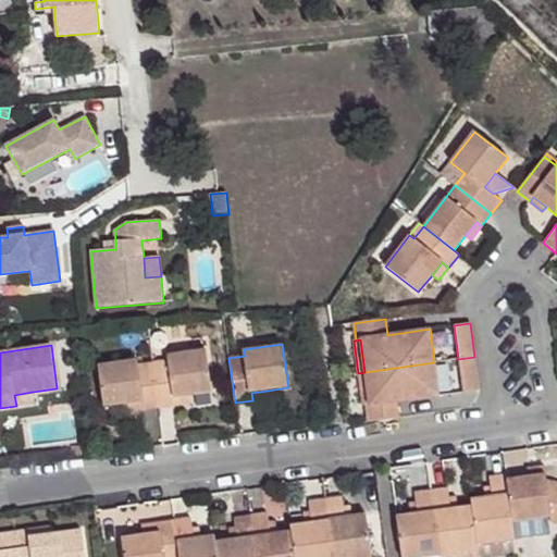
[(152,362),(159,408),(176,406),(175,397),(192,395),(212,392),(206,349),(168,355),(168,360),(152,362)]
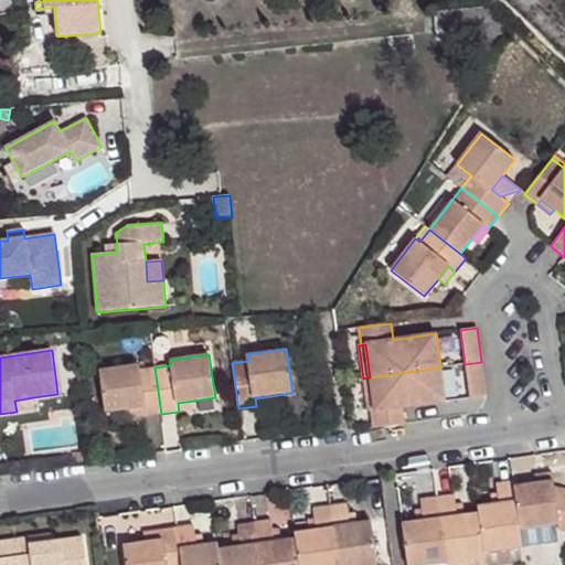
[(470,398),(486,396),(481,362),(465,364),(470,398)]
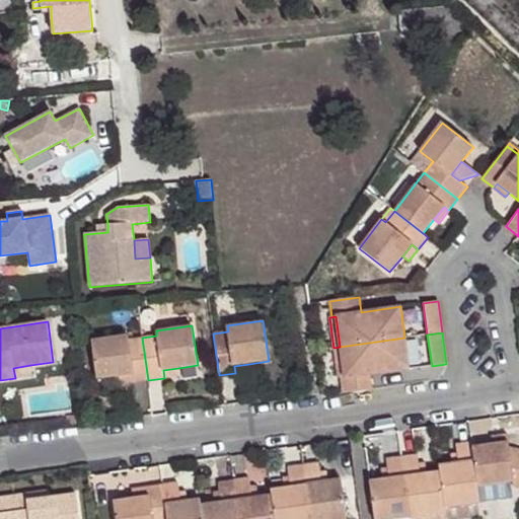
[(132,382),(148,380),(142,338),(129,340),(128,335),(91,340),(96,379),(116,376),(131,374),(132,382)]
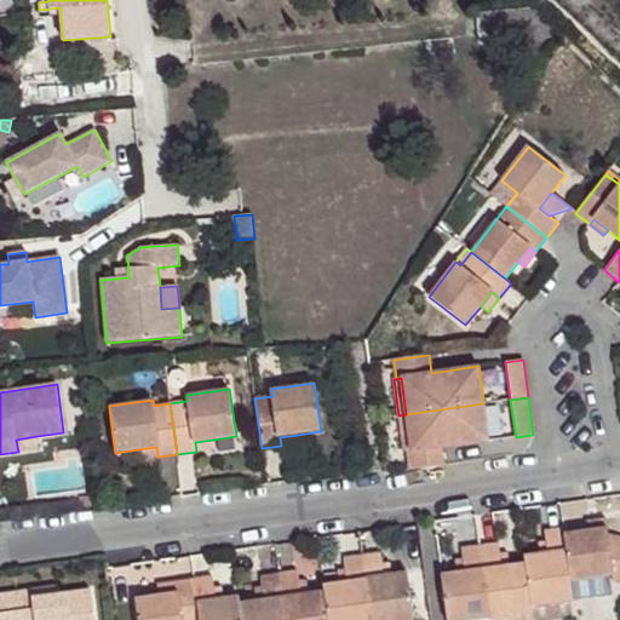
[(483,403),(406,414),(411,452),(407,452),(409,471),(445,466),(442,448),(488,441),(483,403)]
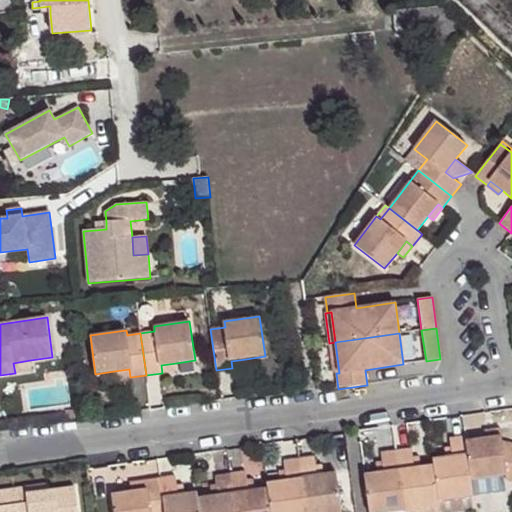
[(335,342),(329,343),(333,373),(339,373),(335,342)]
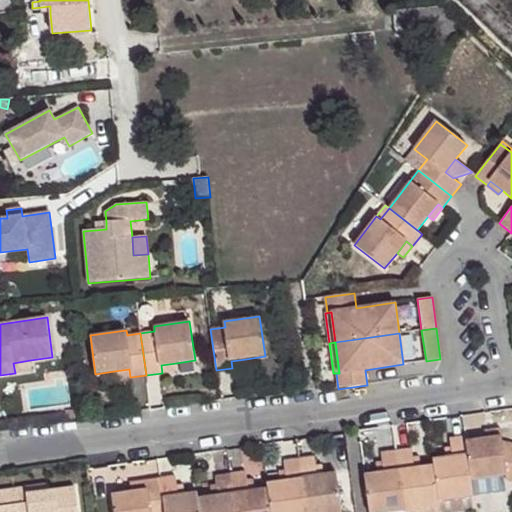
[(231,361),(232,368),(247,366),(246,359),(231,361)]
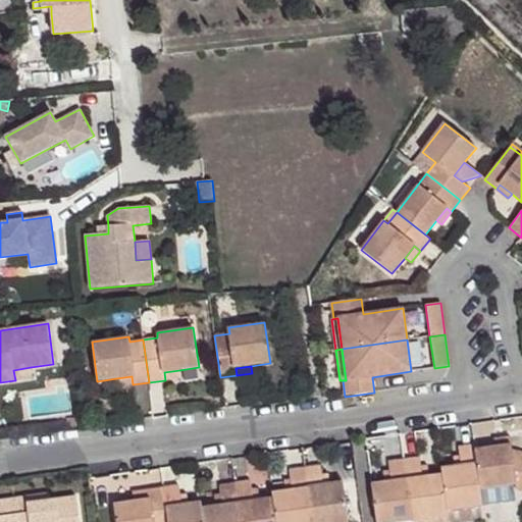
[(31,367),(13,370),(15,380),(33,378),(31,367)]
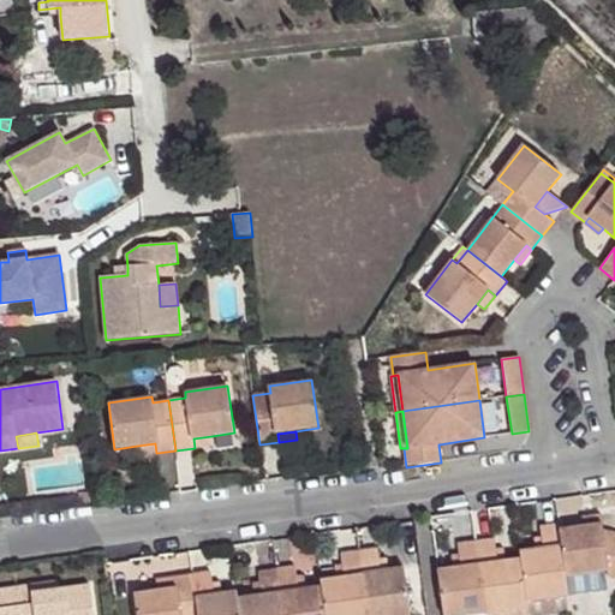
[(195,448),(213,446),(212,436),(193,439),(195,448)]
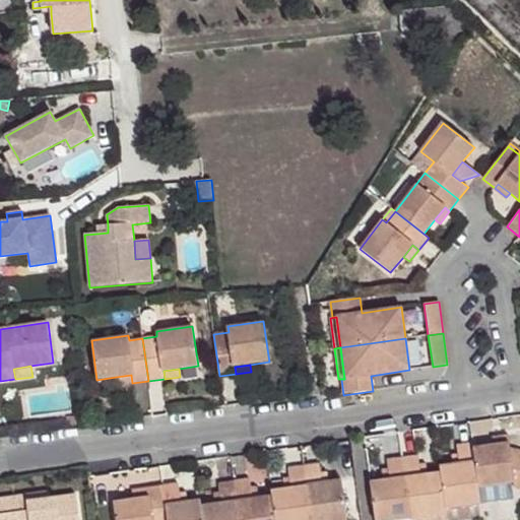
[(116,377),(117,385),(132,383),(131,375),(116,377)]
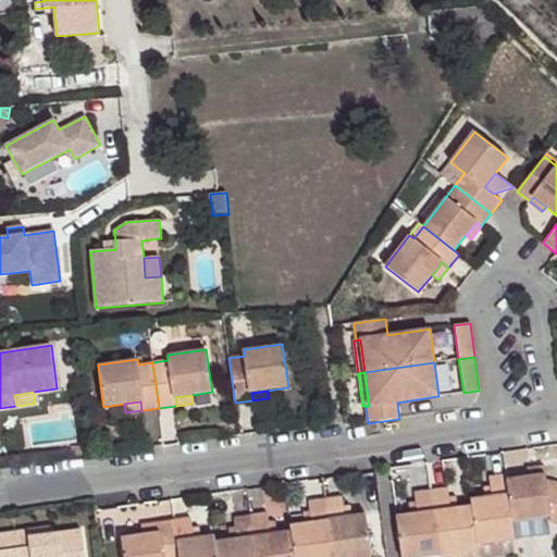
[(472,506),(478,545),(515,540),(512,522),(507,480),(506,474),(490,477),(491,486),(492,496),(485,497),(471,499),(472,506)]
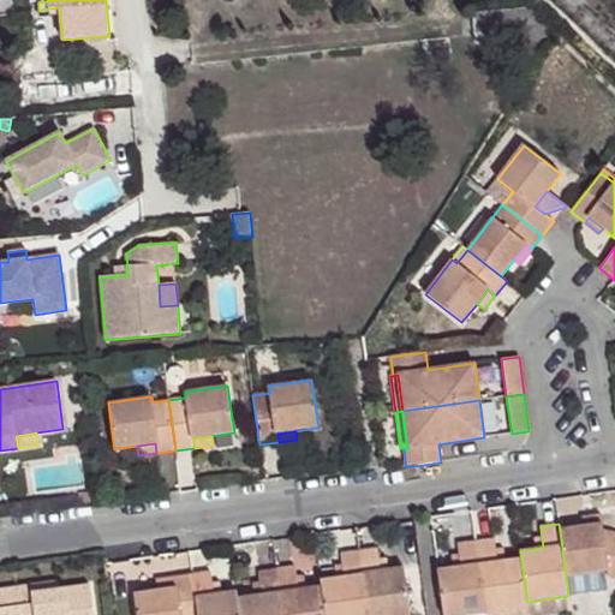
[(603,524),(560,530),(566,577),(607,571),(608,577),(614,578),(614,533),(603,531),(603,524)]
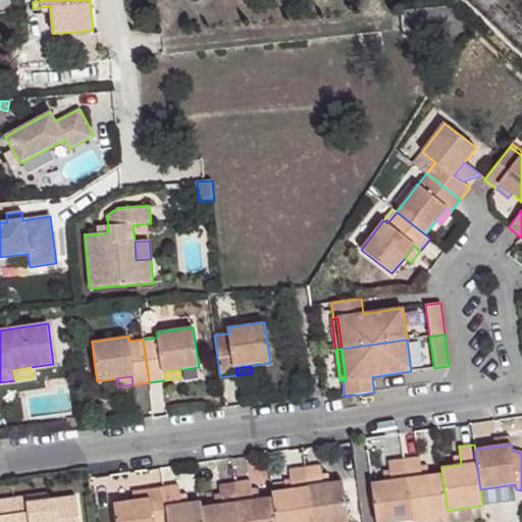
[(420,458),(404,460),(412,520),(448,516),(448,511),(442,474),(429,476),(422,476),(421,467),(420,458)]
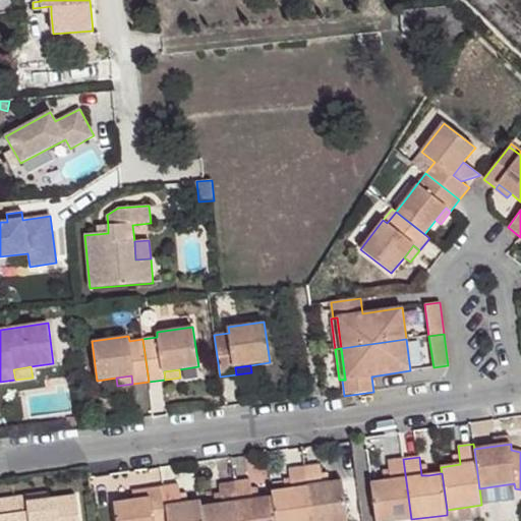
[(385,480),(370,482),(375,520),(411,520),(411,519),(403,459),(388,461),(391,480),(385,480)]
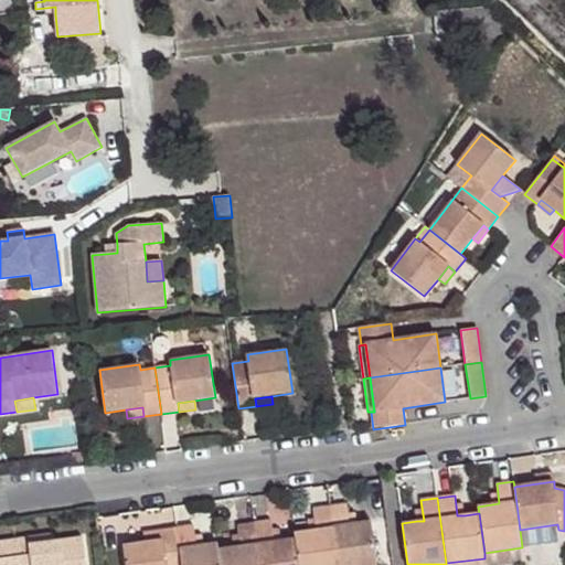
[(347,504),(330,507),(338,564),(377,564),(372,522),(356,524),(350,525),(349,514),(347,504)]
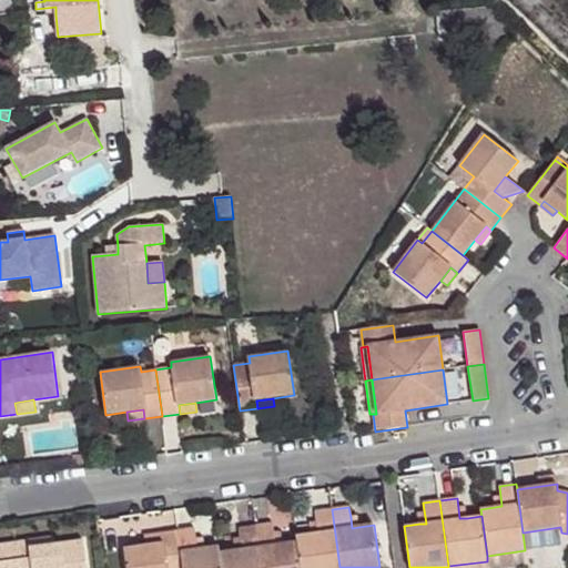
[(297,541),(300,567),(340,567),(332,509),(315,511),(316,521),(318,533),(311,534),(296,536),(297,541)]
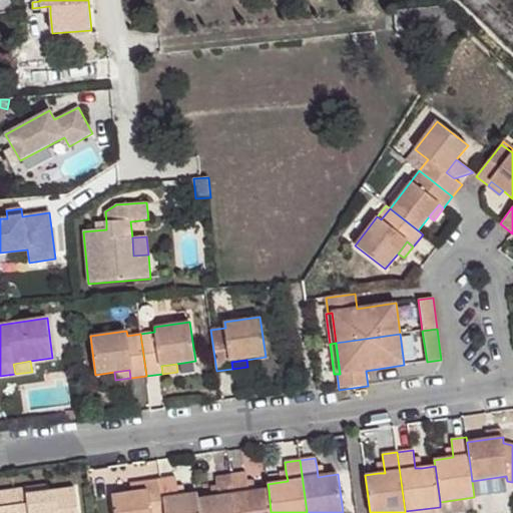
[(230,475),(235,512),(271,512),(269,489),(255,491),(249,492),(247,482),(246,473),(230,475)]
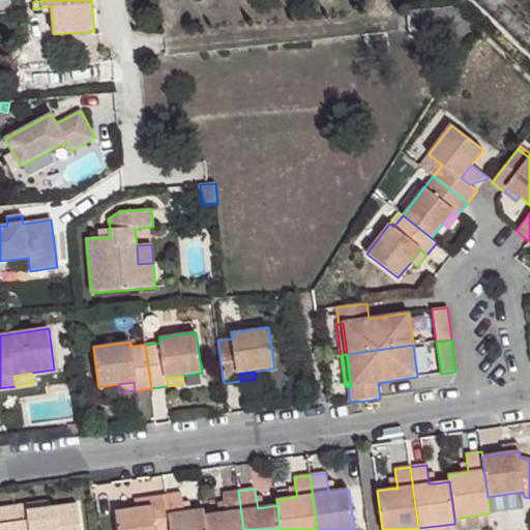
[(219,513),(205,516),(207,529),(243,529),(238,491),(223,494),(225,502),(217,503),(219,513)]
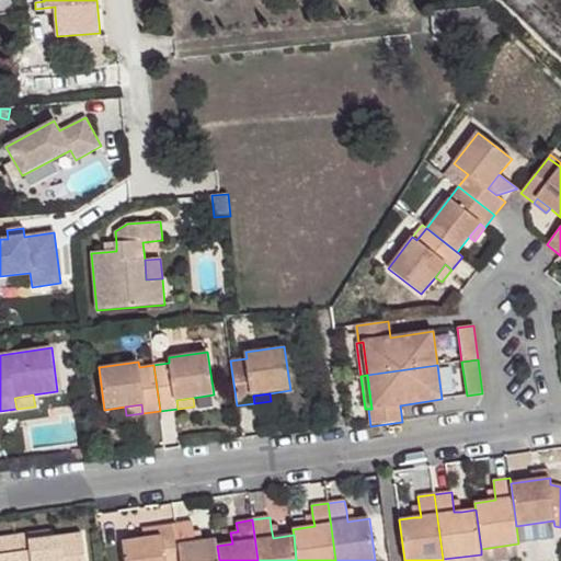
[(193,522),(175,525),(180,560),(219,560),(217,546),(217,540),(203,542),(196,544),(194,533),(193,522)]
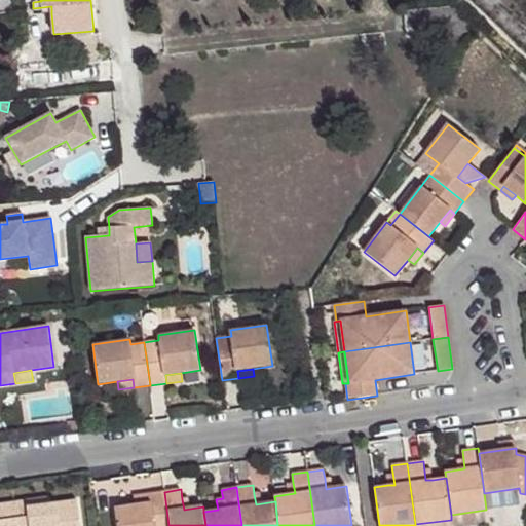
[(168,525),(164,492),(150,494),(151,501),(136,504),(115,506),(117,525),(168,525)]
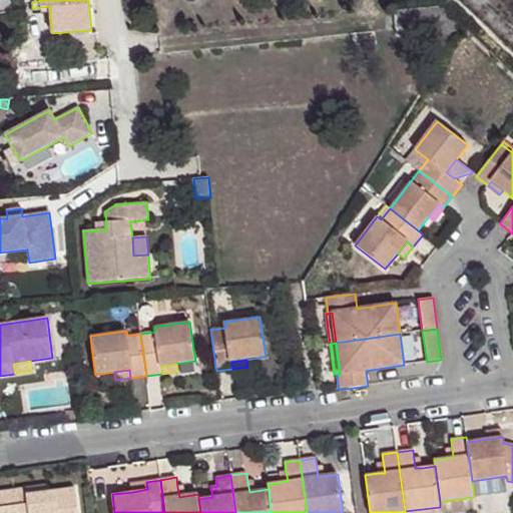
[(132,492),(147,489),(146,482),(131,484),(132,492)]
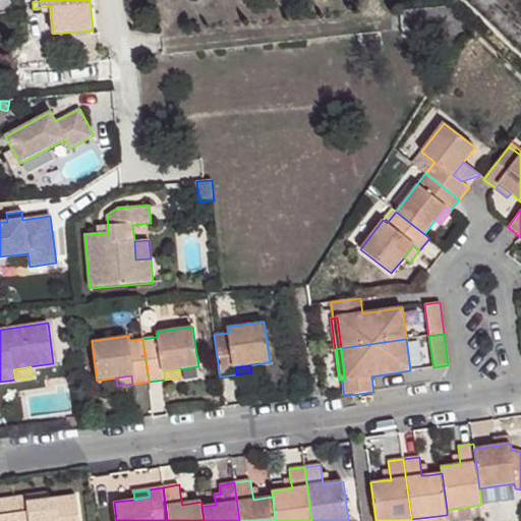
[(78,520),(76,496),(48,500),(47,494),(0,500),(0,520),(78,520)]
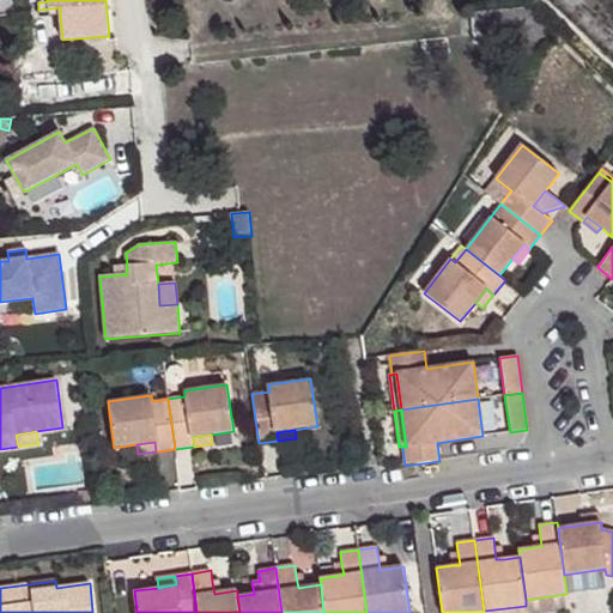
[(566,594),(526,600),(526,606),(527,612),(548,612),(569,611),(566,594)]
